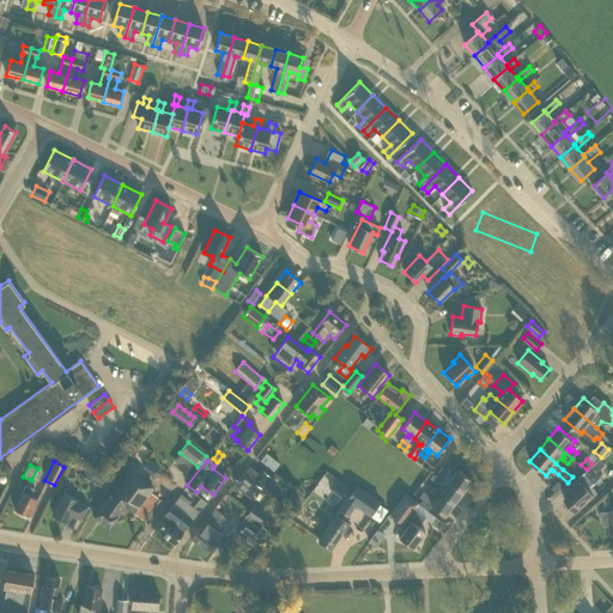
[(260,487),(269,477),(263,471),(260,474),(249,466),(243,474),(243,473),(234,484),(249,497),(258,486),(260,487)]
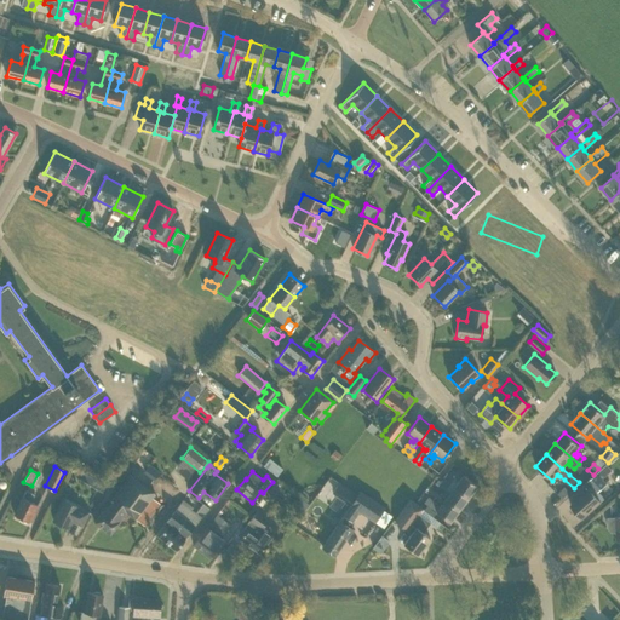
[(102,492),(105,486),(82,472),(79,478),(102,492)]
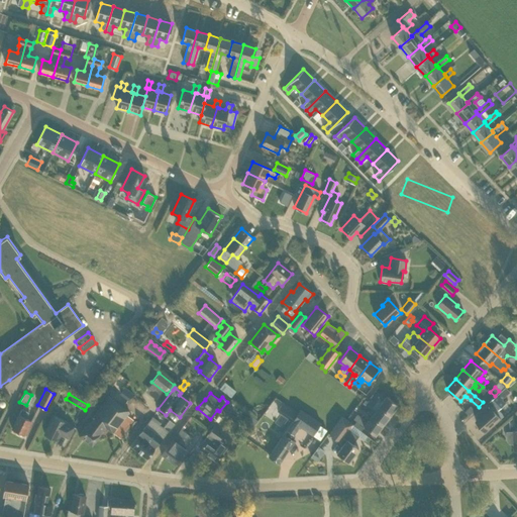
[(490,401),(494,405),(476,421),(486,432),(504,416),(499,410),(506,403),(498,394),(490,401)]
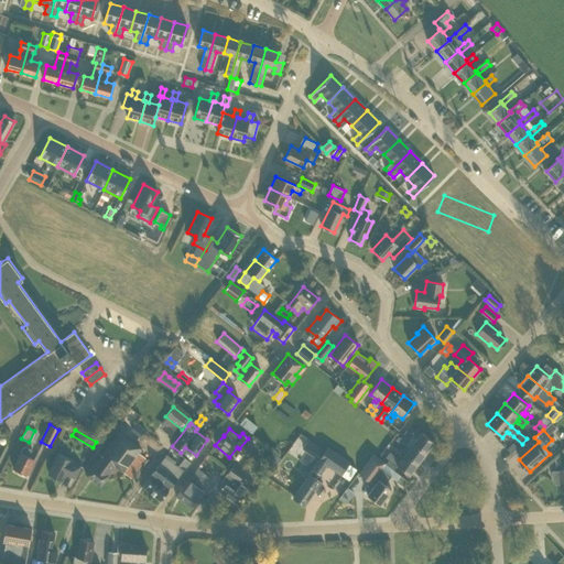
[(405,431),(402,435),(425,453),(434,442),(421,432),(416,438),(405,431)]
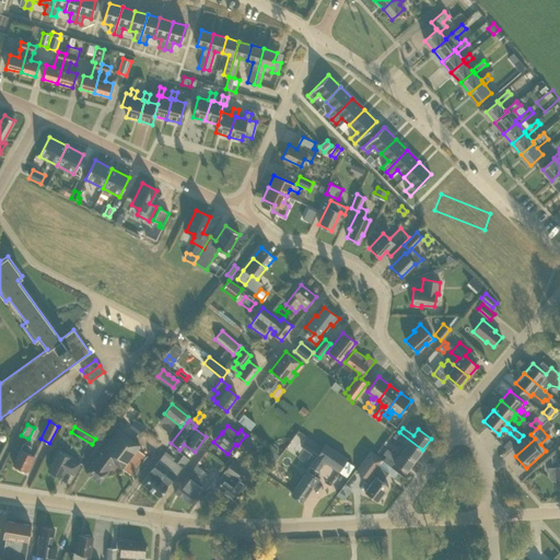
[(118,429),(101,452),(102,453),(95,462),(93,461),(85,471),(100,482),(114,463),(129,474),(144,454),(138,450),(140,445),(118,429)]
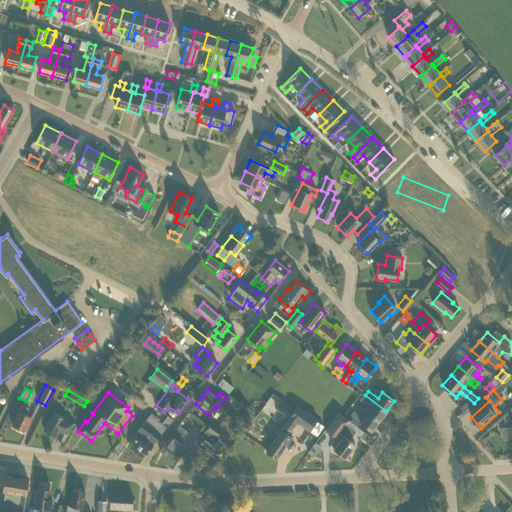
[(367,413),(378,421),(386,411),(365,395),(361,400),(366,404),(362,409),(367,413)]
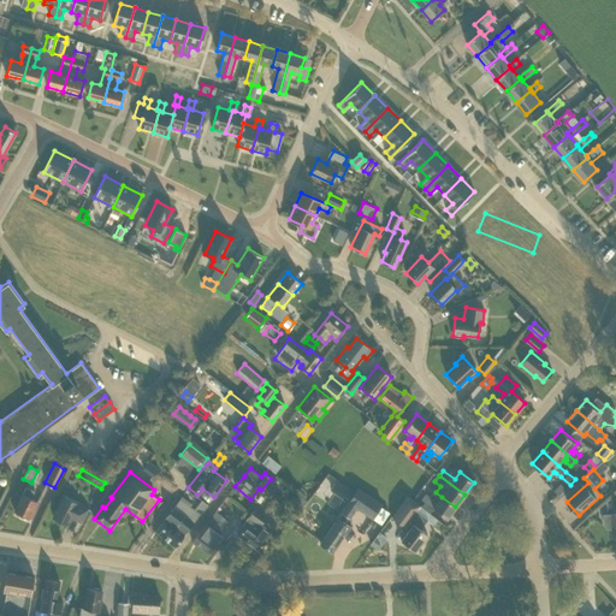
[(347,501),(354,491),(337,479),(330,490),(347,501)]
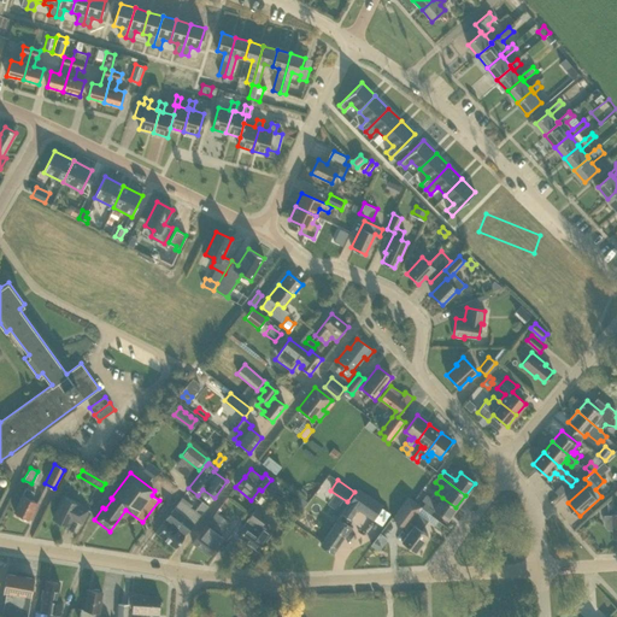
[(560,495),(568,489),(562,483),(556,491),(560,495)]
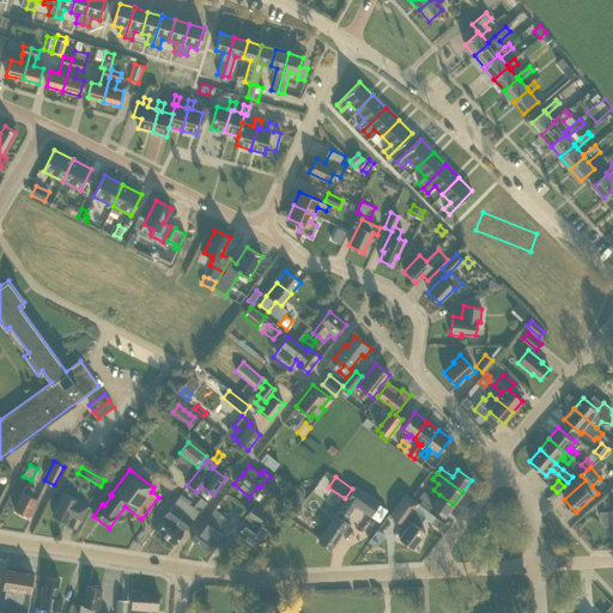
[(267,495),(273,486),(268,483),(262,491),(267,495)]
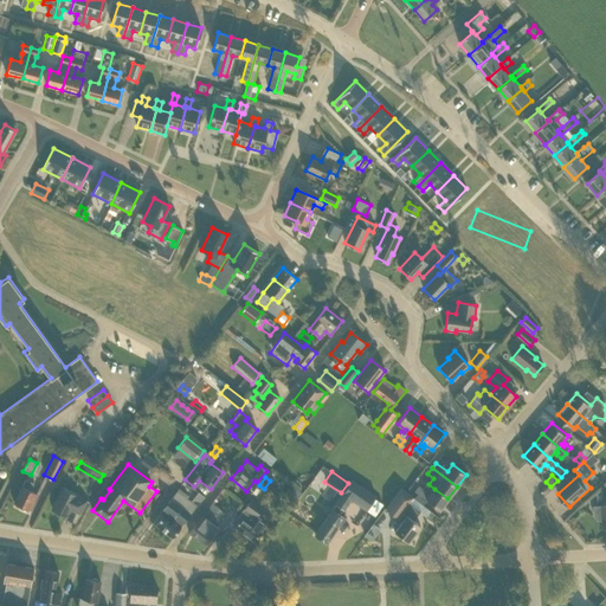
[(33,502),(37,494),(31,490),(34,484),(25,479),(18,494),(19,495),(14,503),(27,510),(32,501),(33,502)]
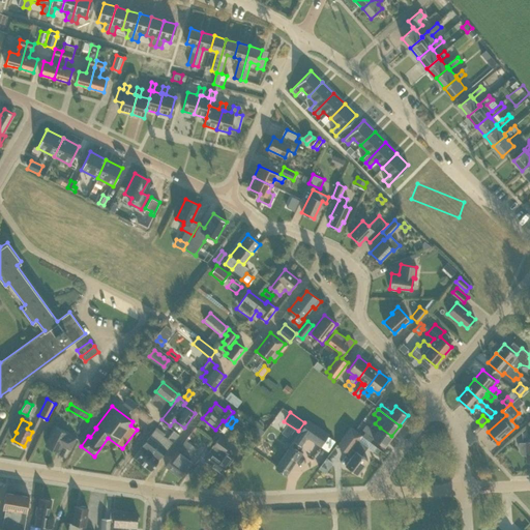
[(307,420),(293,442),(294,442),(300,447),(306,437),(321,446),(328,450),(334,441),(327,436),(328,435),(307,420)]
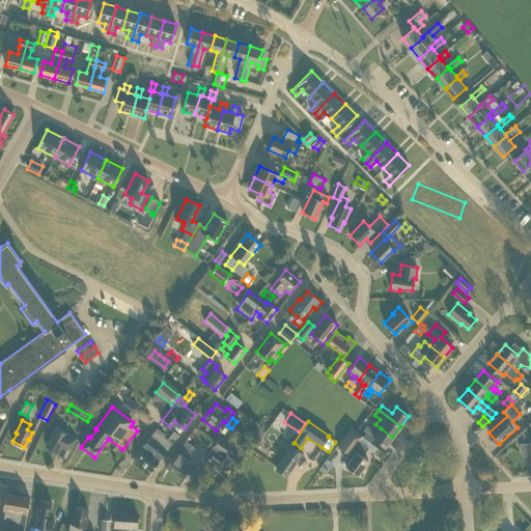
[(385,447),(392,437),(381,428),(376,434),(366,425),(363,430),(366,432),(373,438),(385,447)]
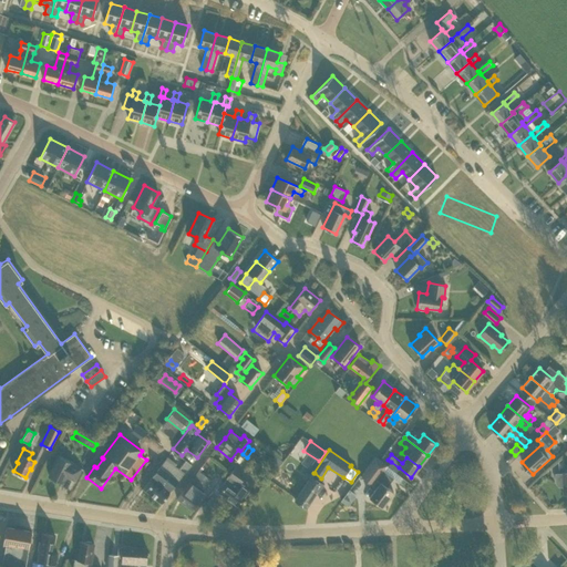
[(277,468),(282,461),(275,455),(269,463),(277,468)]
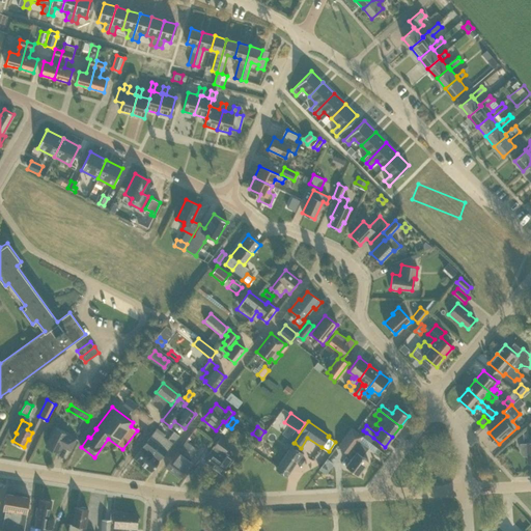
[(66,434),(54,427),(46,446),(58,452),(61,446),(70,450),(75,439),(66,435),(66,434)]
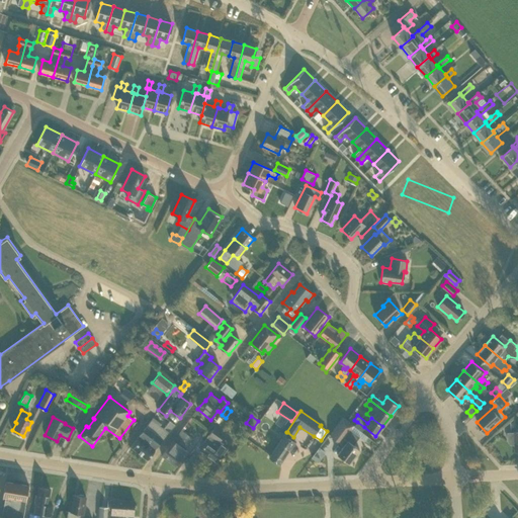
[(337,454),(348,463),(359,449),(353,444),(359,437),(350,430),(353,426),(344,419),(331,436),(340,443),(344,438),(347,441),(337,454)]
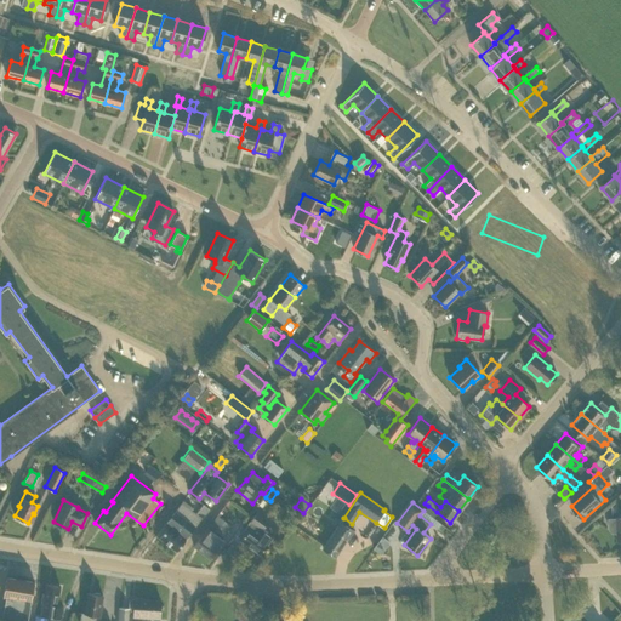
[(160,537),(176,551),(201,519),(181,503),(165,524),(169,527),(160,537)]
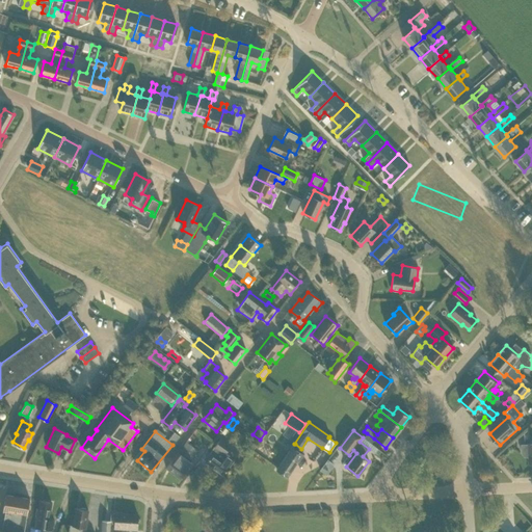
[(371,443),(374,439),(367,433),(364,437),(371,443)]
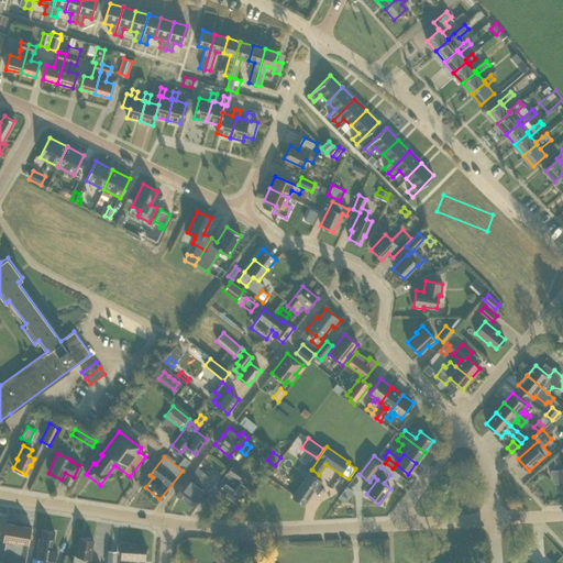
[(246,487),(236,481),(243,471),(233,464),(222,478),(220,476),(213,485),(219,488),(217,489),(235,503),(246,487)]
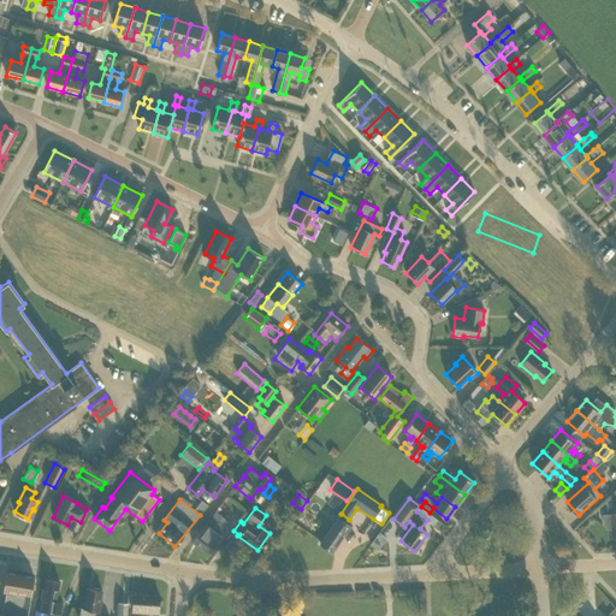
[(193,542),(208,554),(221,535),(213,529),(217,525),(223,528),(229,521),(215,511),(206,523),(206,525),(193,542)]
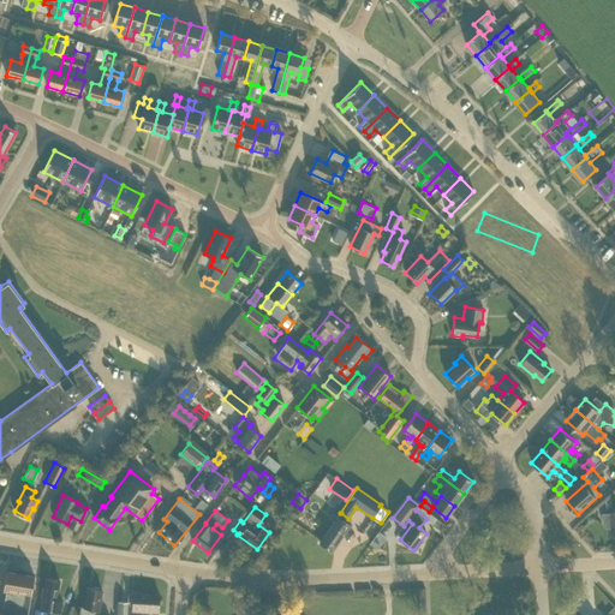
[(611,527),(613,536),(614,535),(614,512),(603,513),(604,524),(607,527),(611,527)]
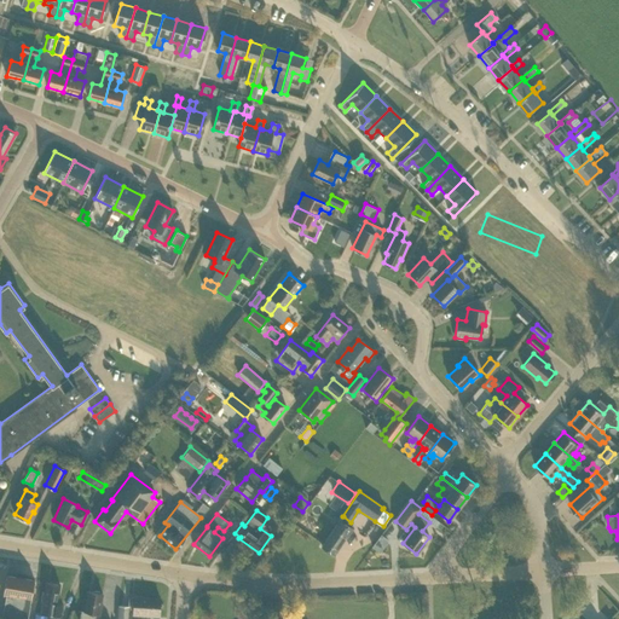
[(351,522),(343,516),(340,521),(339,520),(322,547),(334,555),(352,528),(350,527),(352,524),(351,522)]
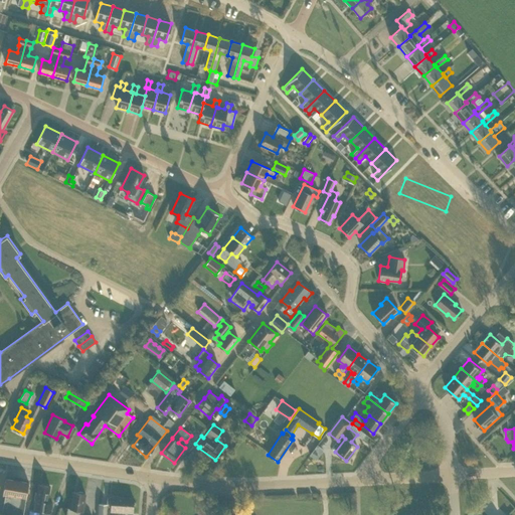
[(317,445),(309,455),(316,460),(323,450),(317,445)]
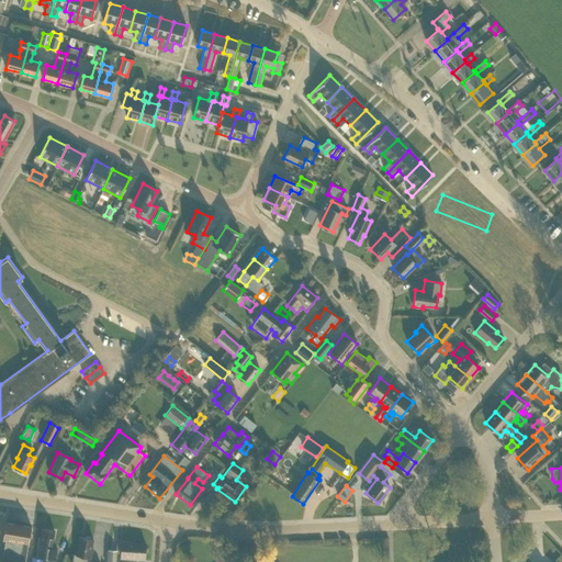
[(11,561),(24,561),(29,544),(31,527),(6,523),(2,542),(6,542),(2,561),(11,561)]
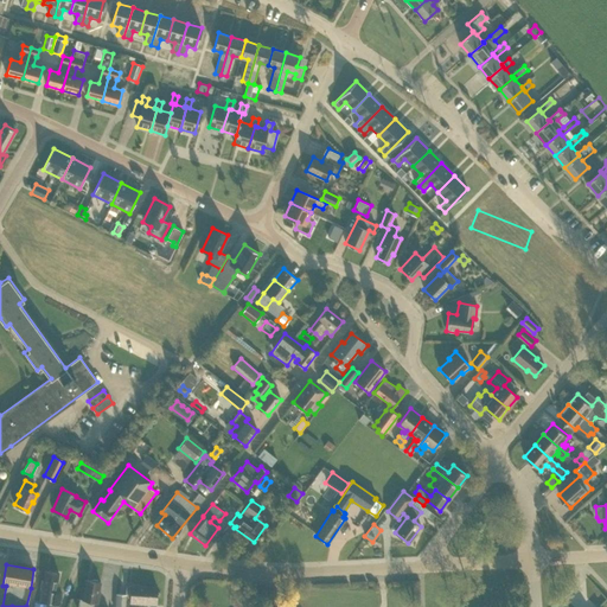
[(58,573),(45,570),(43,581),(39,602),(46,604),(46,602),(59,605),(62,593),(56,592),(58,573)]
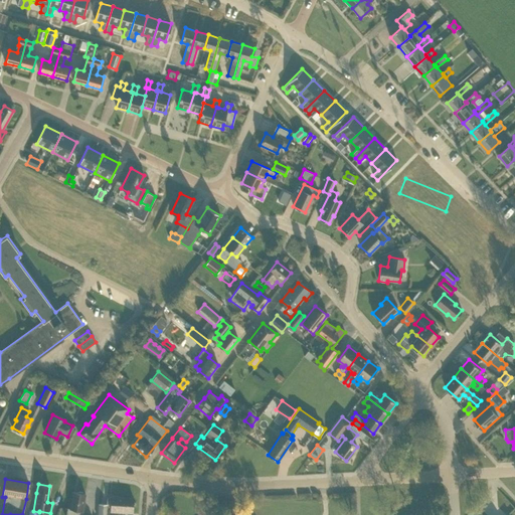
[(83,493),(82,492),(78,491),(77,492),(72,492),(71,499),(66,499),(63,514),(73,514),(74,510),(82,511),(86,494),(83,493)]
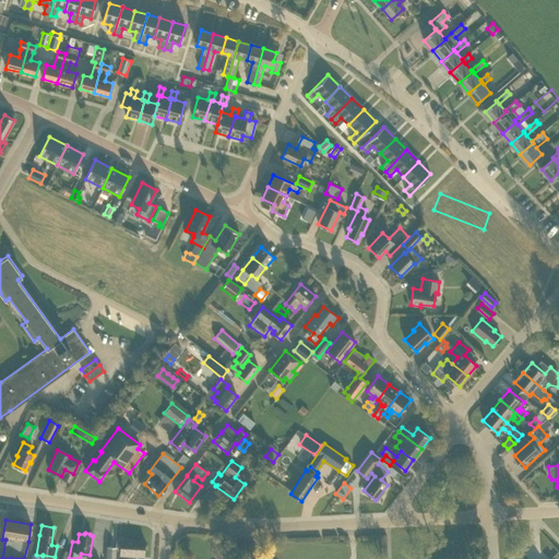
[(120,555),(144,556),(144,540),(121,539),(120,555)]
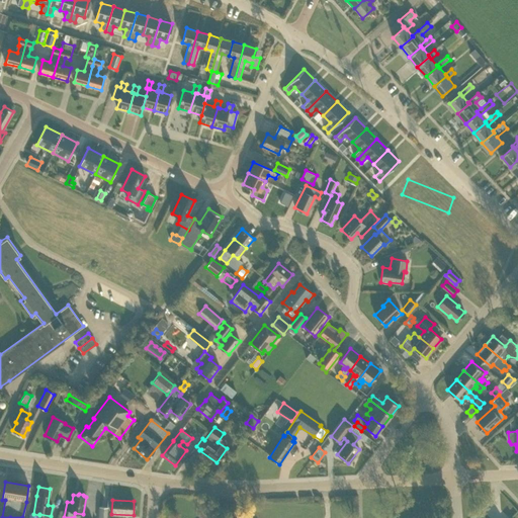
[(97,517),(106,517),(107,507),(99,507),(97,517)]
